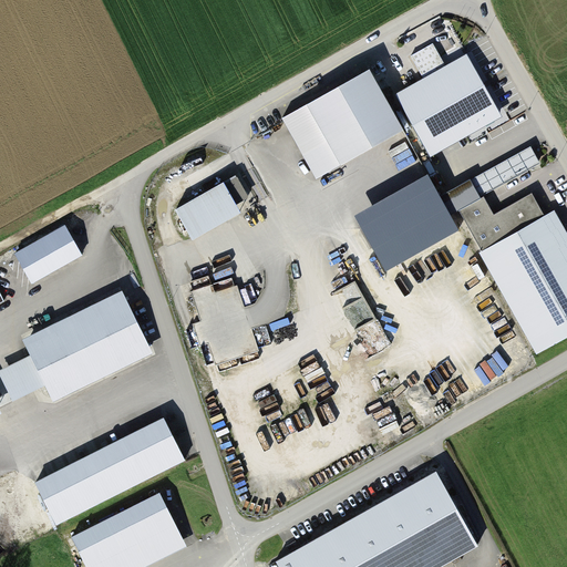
[(500,113),(468,58),(398,98),(429,153),(500,113)]
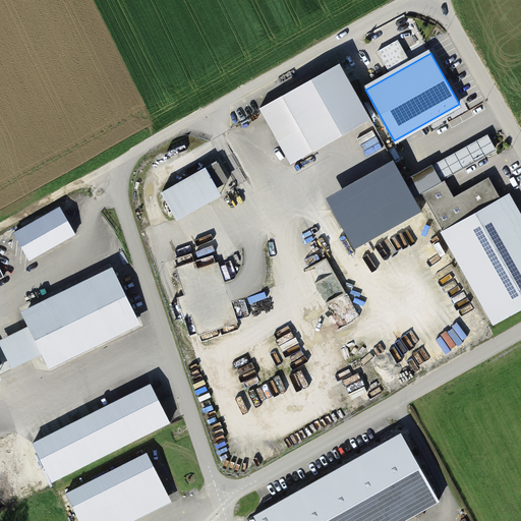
[(339,63),(258,109),(278,142),(299,129),(312,153),(370,120),(339,63)]
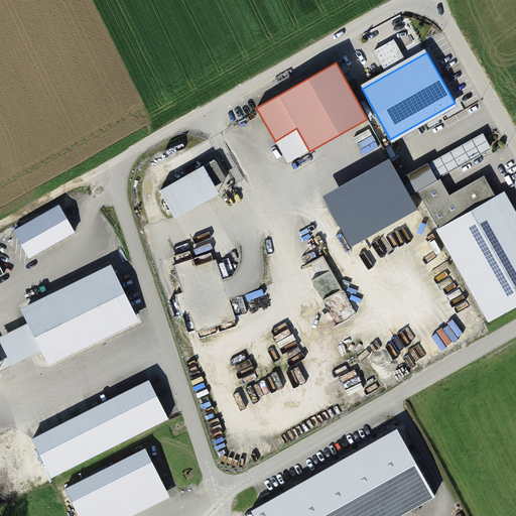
[(427,163),(436,179),(492,149),(483,133),(427,163)]
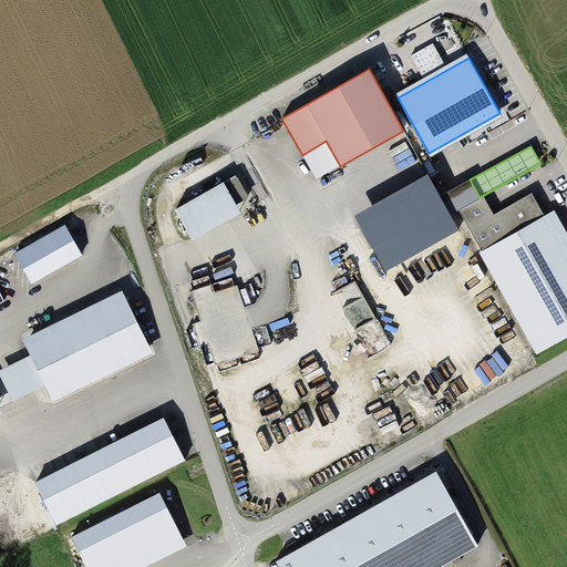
[(223,183),(175,209),(193,239),(240,212),(236,205),(248,198),(237,178),(225,185),(223,183)]
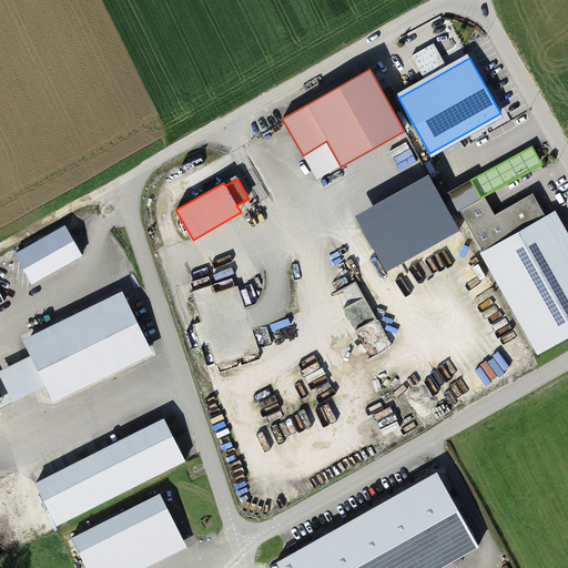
[(470,180),(440,198),(452,216),(460,211),(482,200),(480,198),(470,180)]
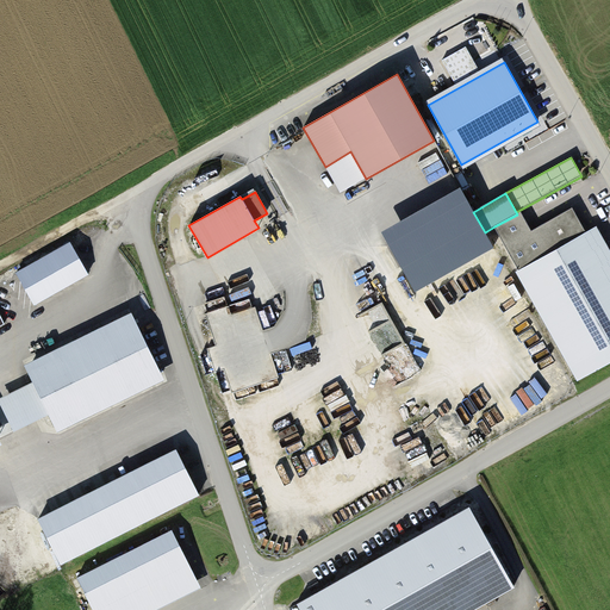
[(387,243),(415,292),(493,248),(485,232),(473,212),(466,199),(387,243)]
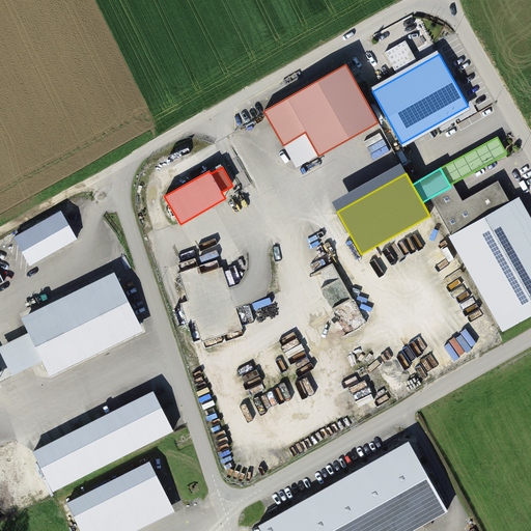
[(430,197),(452,236),(509,204),(511,203),(498,180),(463,201),(453,185),(450,187),(430,197)]
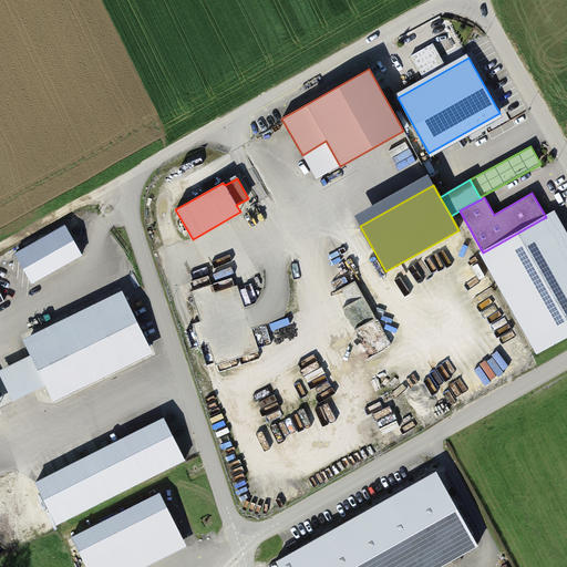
[(566,258),(544,218),(483,253),(537,351),(566,334),(566,258)]
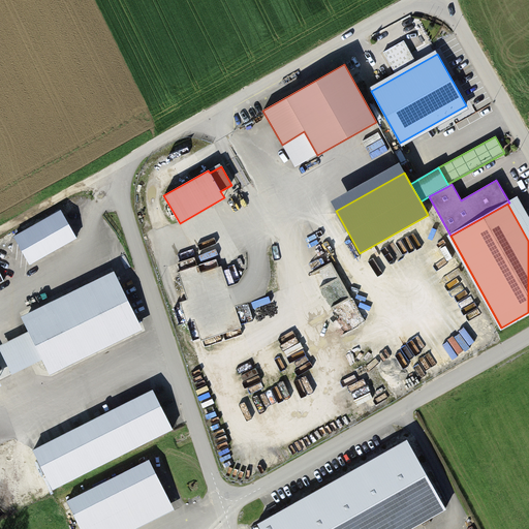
[(78,239),(61,211),(13,237),(29,266),(78,239)]
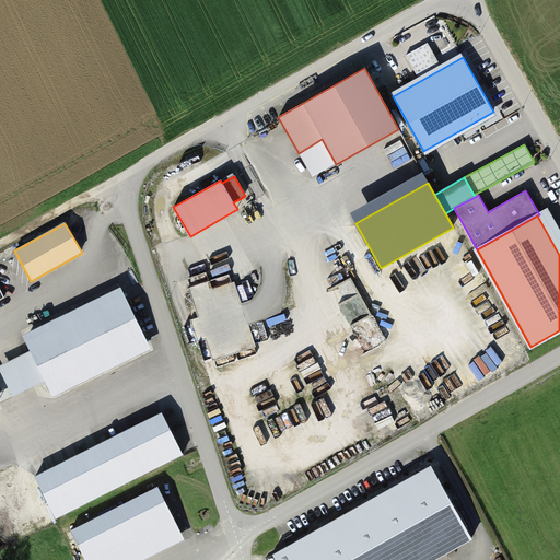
[(149,346),(124,293),(89,311),(85,304),(57,318),(60,324),(24,341),(30,351),(37,369),(31,372),(35,380),(42,376),(44,382),(50,394),(149,346)]
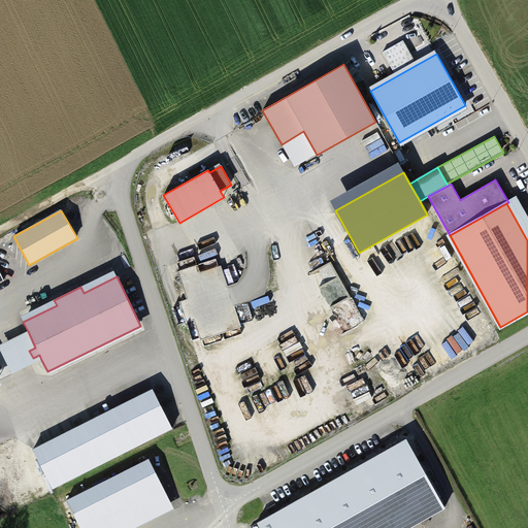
[(29,351),(35,348),(28,331),(0,344),(0,350),(11,374),(41,360),(39,355),(33,358),(29,351)]
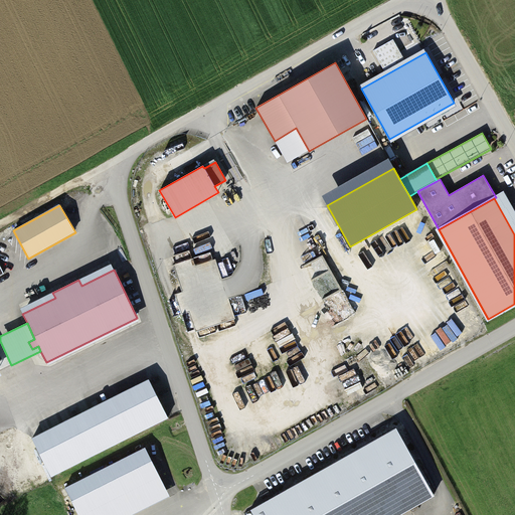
[(168,417),(149,379),(32,439),(51,476),(168,417)]
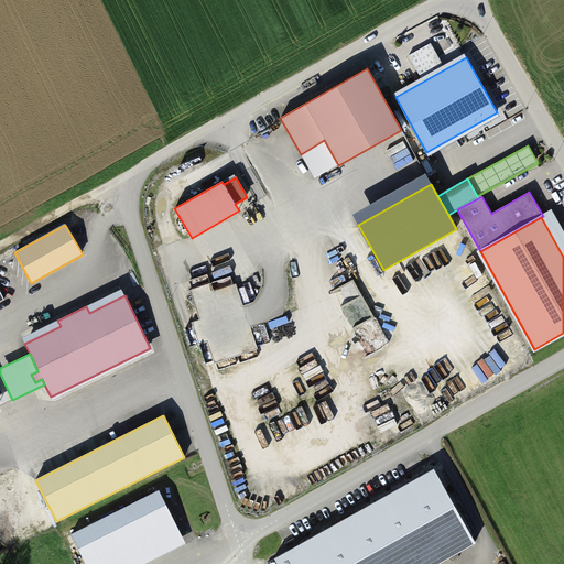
[(275,563),(438,563),(476,543),(433,469),(273,560),(275,563)]
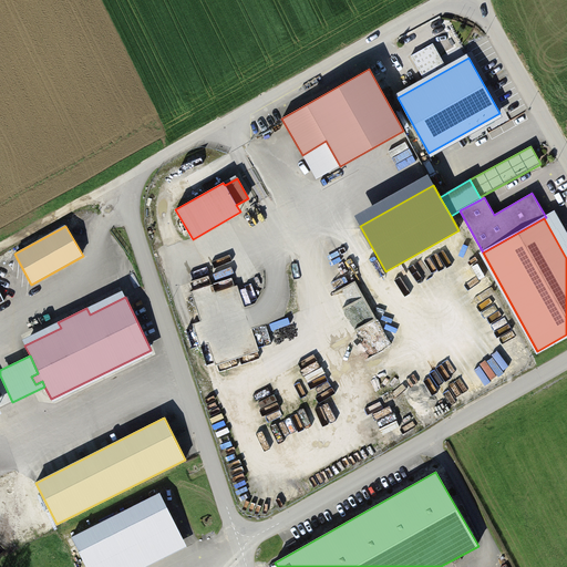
[(130,566),(184,540),(163,497),(74,542),(86,566),(130,566)]
